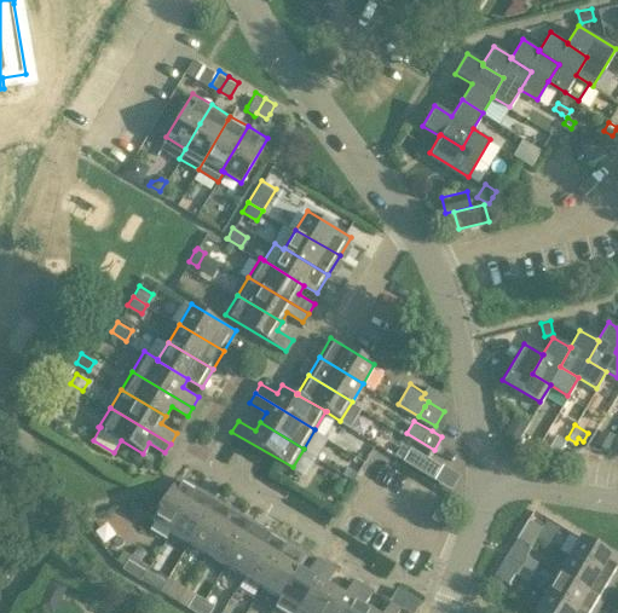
[(512,426),(503,438),(514,444),(521,432),(512,426)]
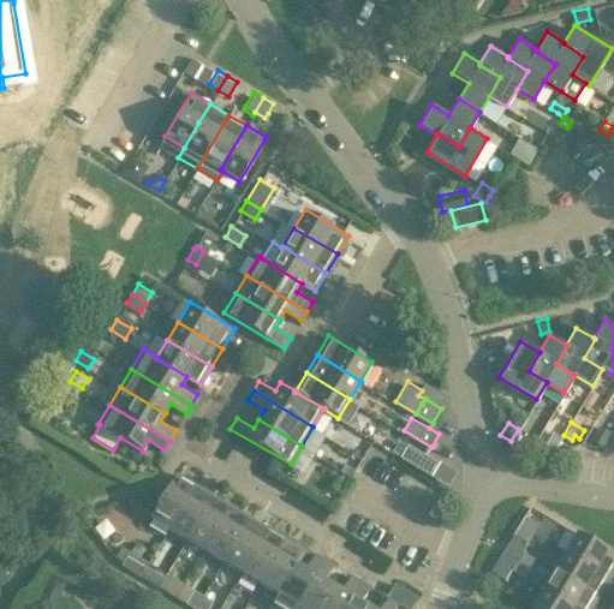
[(601,445),(609,431),(598,425),(590,437),(601,445)]
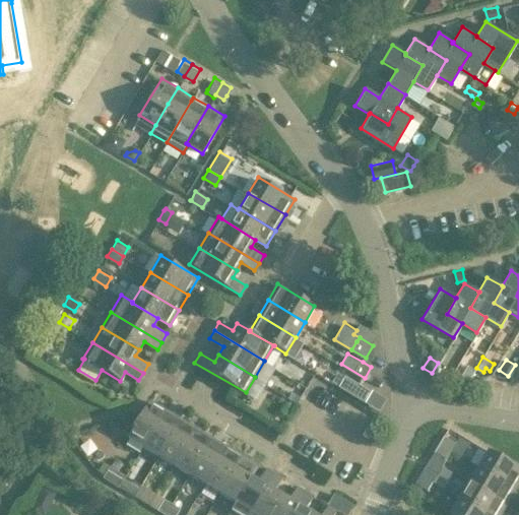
[(371,389),(362,383),(346,374),(340,385),(365,399),(371,389)]
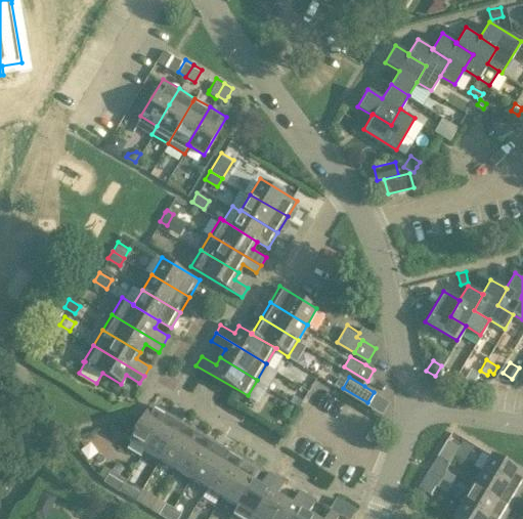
[(445,383),(438,379),(435,384),(442,388),(445,383)]
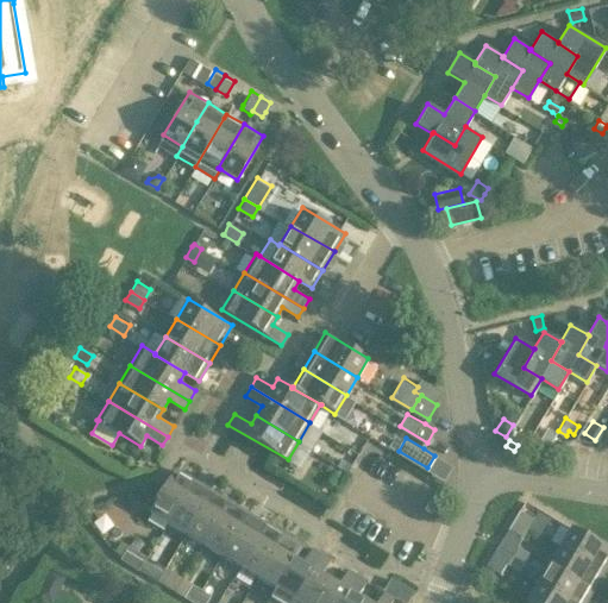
[(168,521),(193,478),(175,468),(167,479),(149,509),(168,521)]
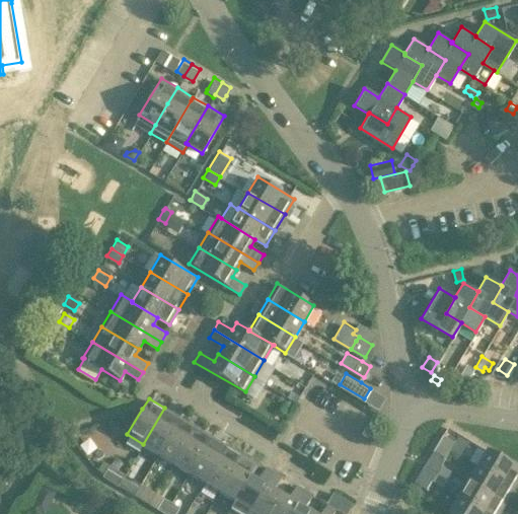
[(158,453),(180,417),(164,408),(143,444),(158,453)]
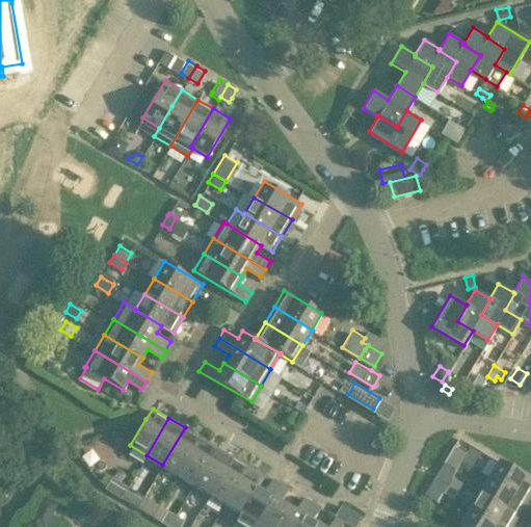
[(178,474),(201,437),(185,427),(162,465),(178,474)]
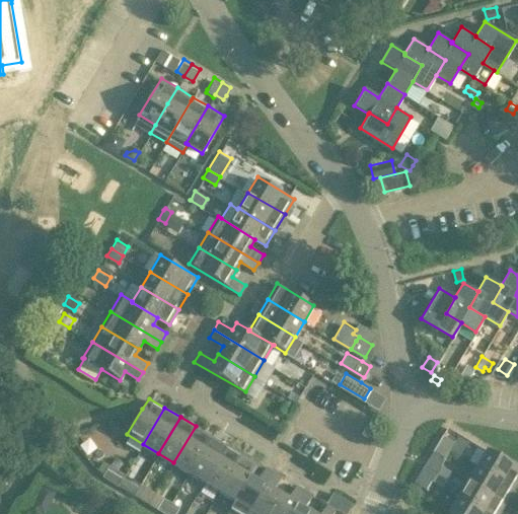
[(189,471),(211,435),(196,426),(173,462),(189,471)]
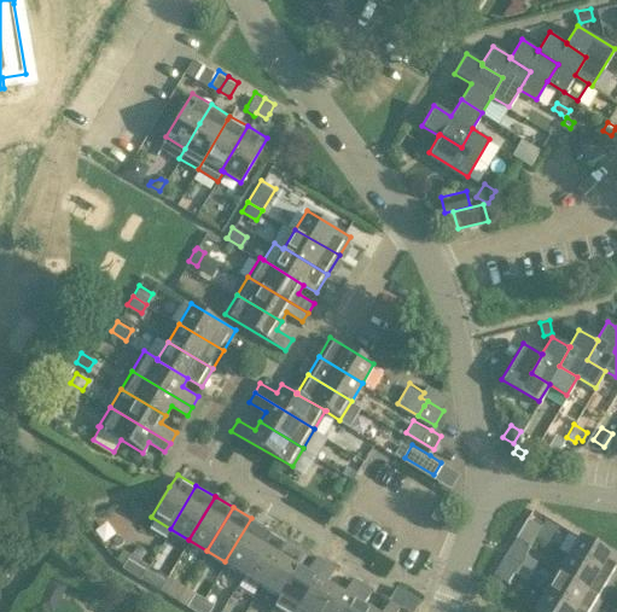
[(523,524),(537,534),(543,524),(529,516),(523,524)]
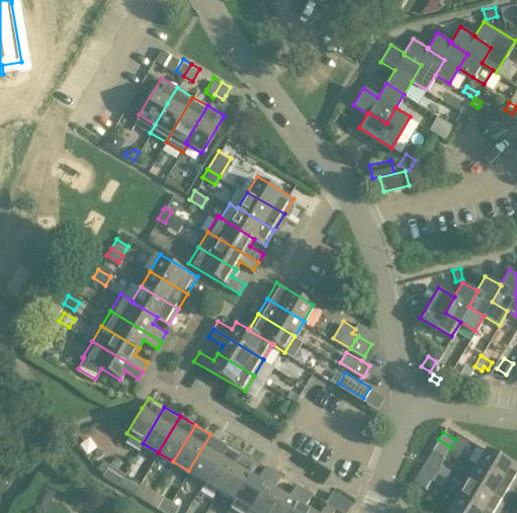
[(204,480),(226,443),(210,434),(188,471),(204,480)]
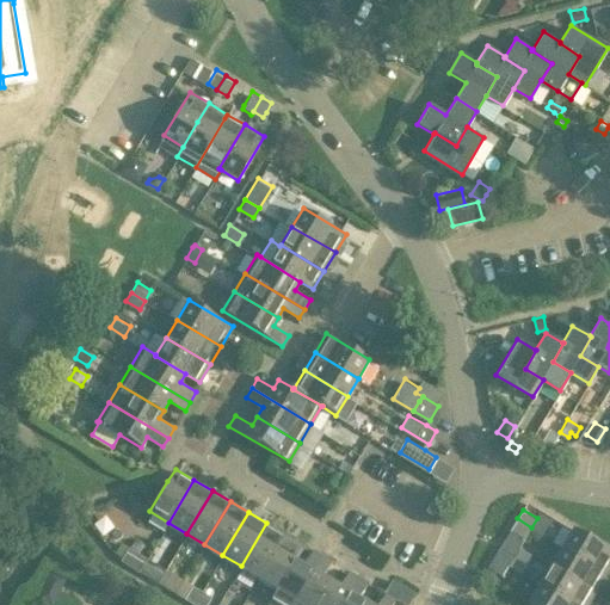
[(531,528),(517,518),(511,529),(525,537),(531,528)]
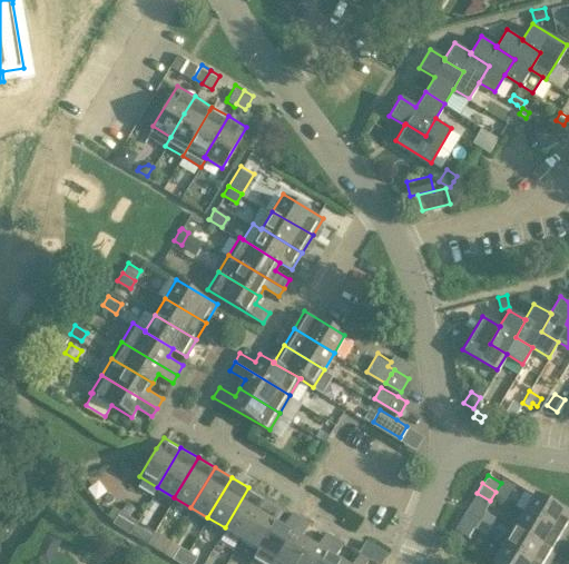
[(242,537),(265,497),(248,487),(225,527),(242,537)]
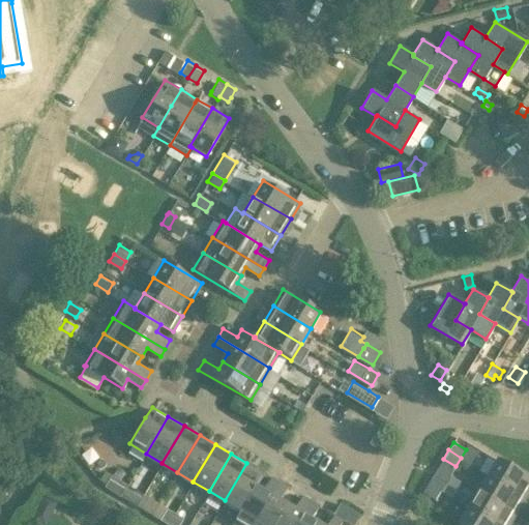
[(489,474),(525,496),(528,490),(528,475),(498,458),(489,474)]
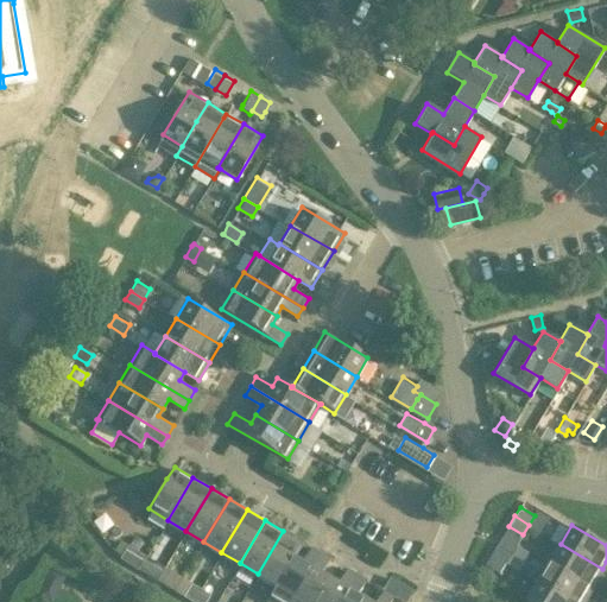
[(277,584),(293,556),(302,543),(283,531),(258,574),(277,584)]
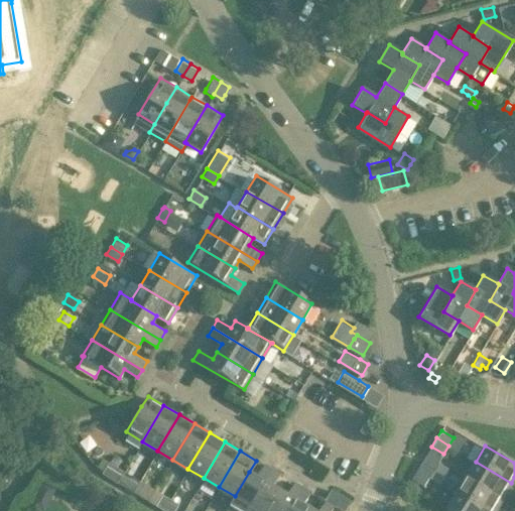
[(439,461),(427,454),(423,461),(434,468),(429,476),(439,482),(448,467),(439,461)]
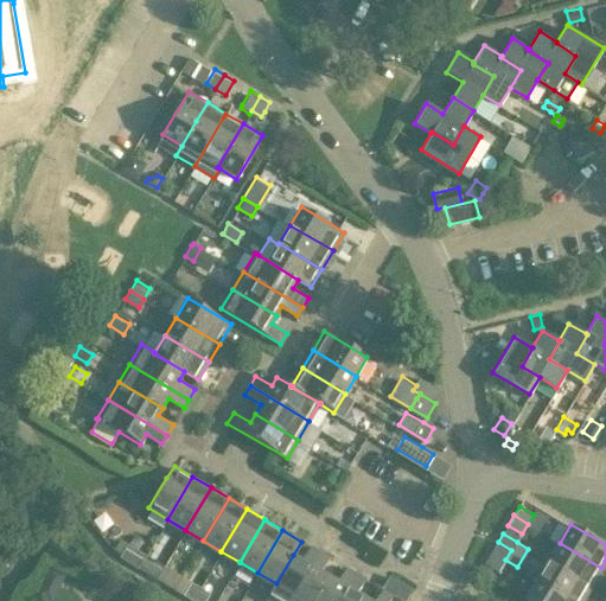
[(113,545),(117,548),(123,551),(121,555),(139,567),(148,552),(119,535),(113,545)]
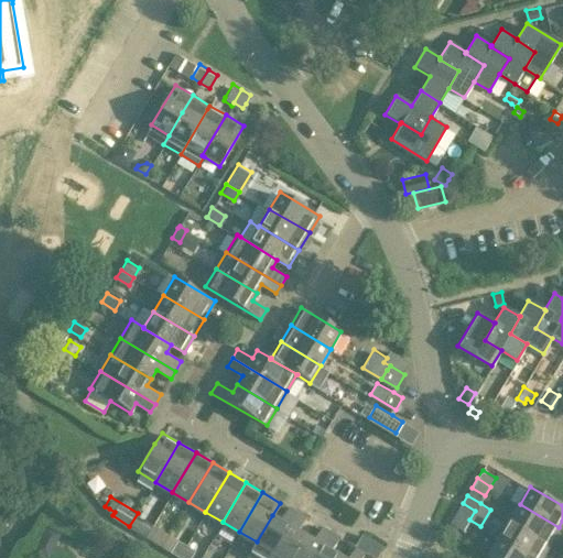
[(456,513),(469,521),(475,511),(463,503),(462,503),(456,513)]
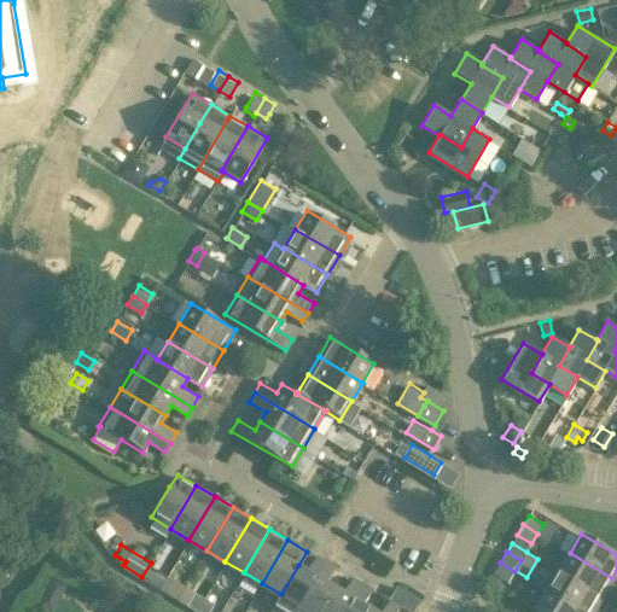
[(558,571),(601,598),(612,578),(570,553),(558,571)]
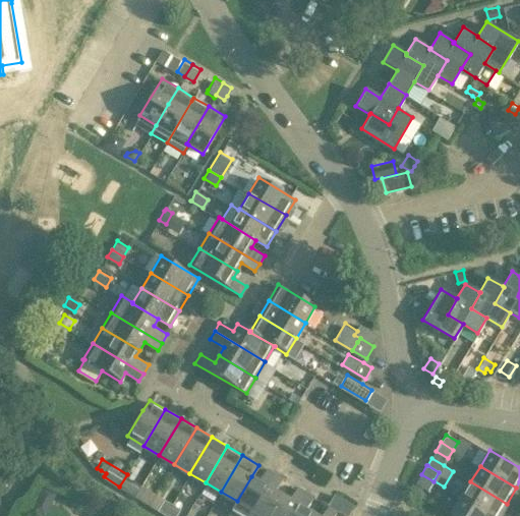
[(234,515),(248,515),(275,472),(268,468),(260,481),(251,476),(237,501),(230,513),(234,515)]
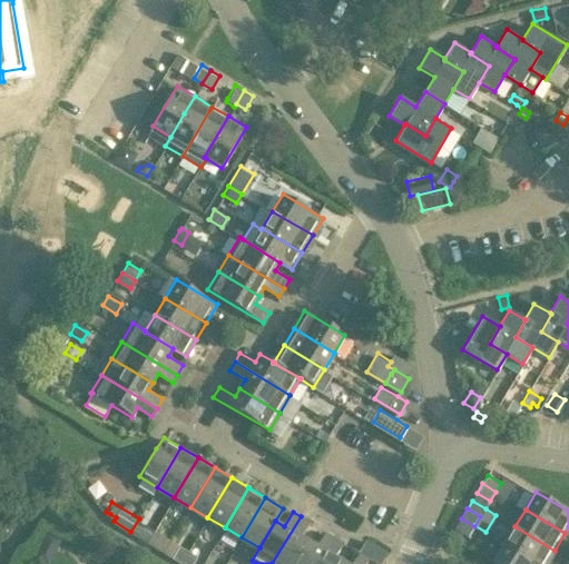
[(294,563),(308,541),(301,536),(310,522),(301,516),(272,563),(294,563)]
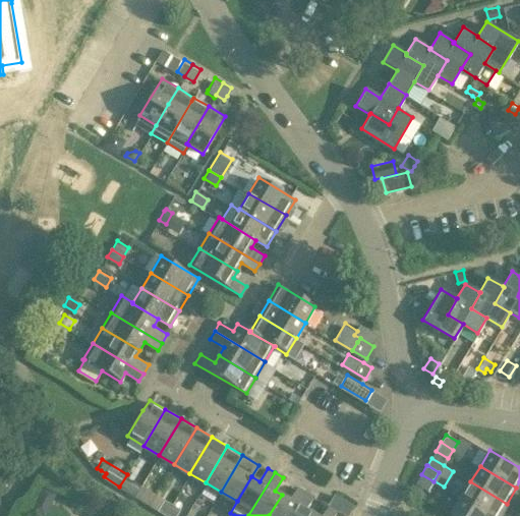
[(434,481),(421,474),(417,481),(428,490),(434,481)]
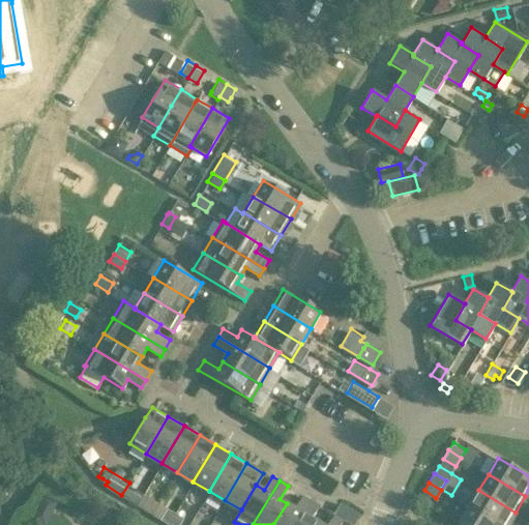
[(137,504),(144,492),(137,487),(128,499),(137,504)]
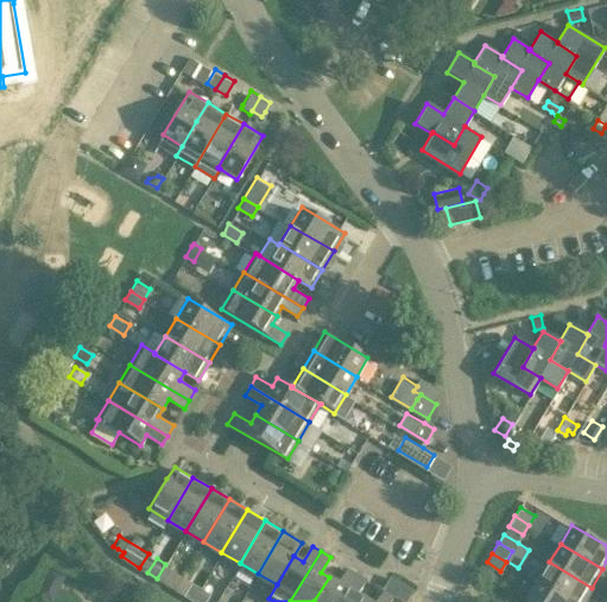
[(582,601),(592,588),(549,562),(538,581),(573,601),(582,601)]
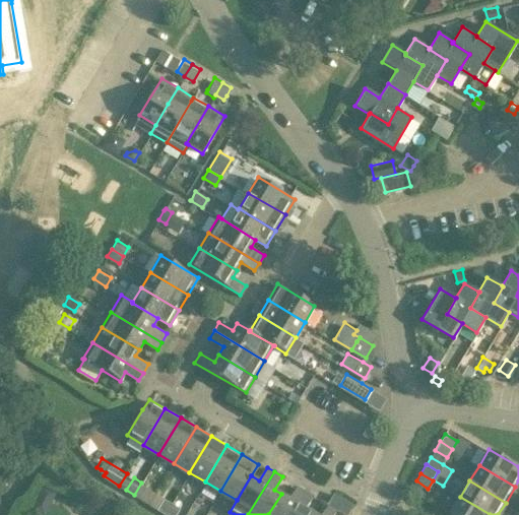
[(141,483),(134,495),(143,500),(150,488),(141,483)]
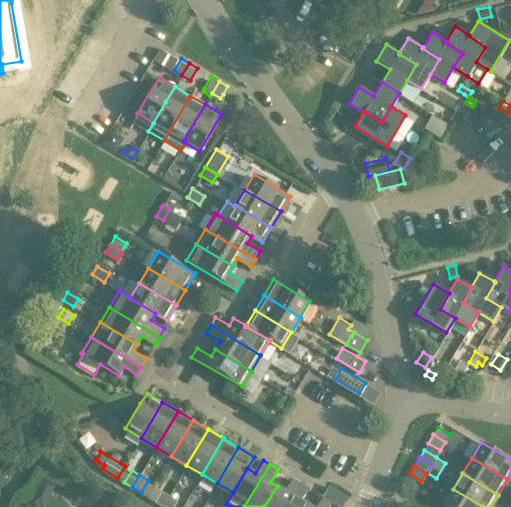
[(285,506),(301,482),(293,477),(285,490),(277,486),(264,506),(285,506)]
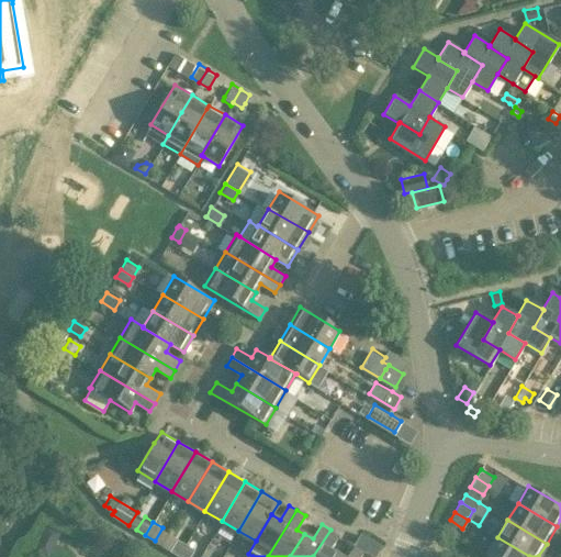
[(336,556),(338,554),(331,549),(339,535),(331,530),(313,556),(336,556)]
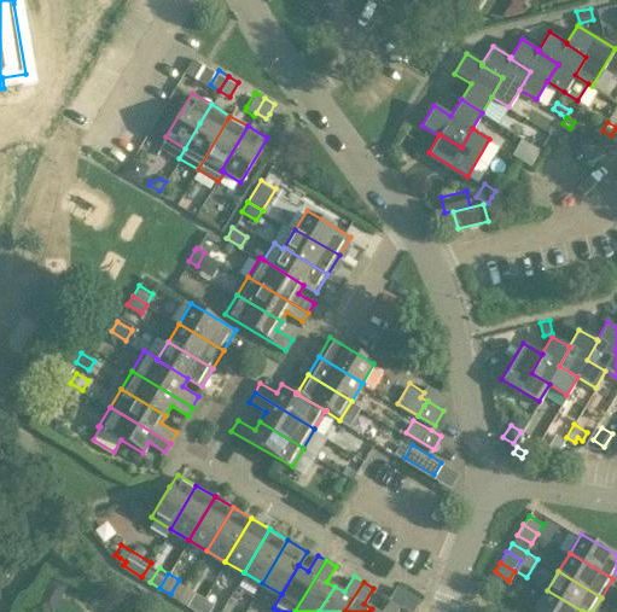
[(196,610),(205,595),(196,589),(187,604),(196,610)]
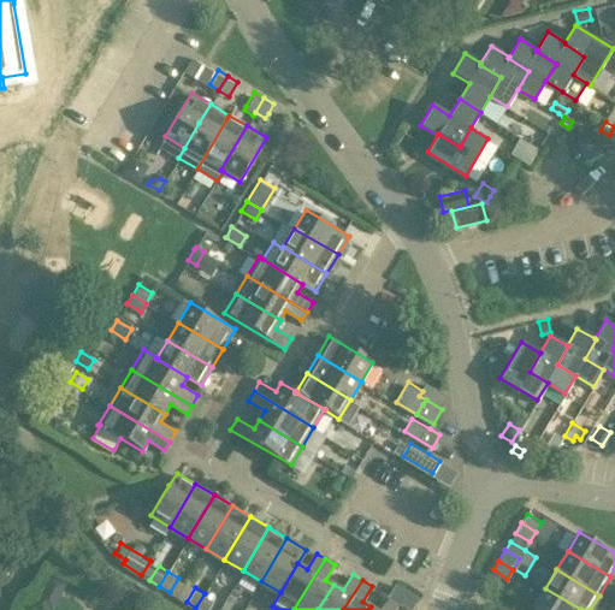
[(580,609),(545,588),(533,608),(538,609),(580,609)]
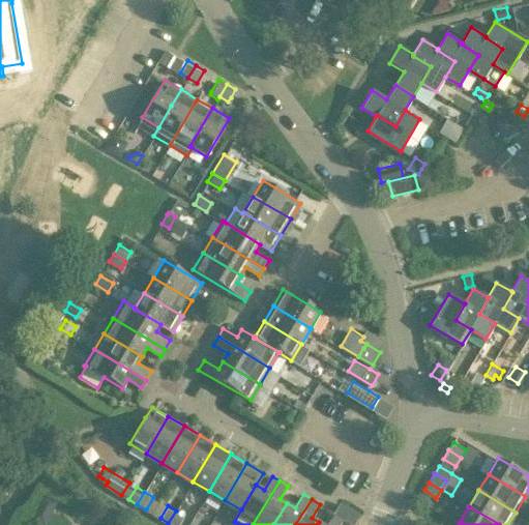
[(176,511),(168,523),(171,524),(178,524),(184,516),(176,511)]
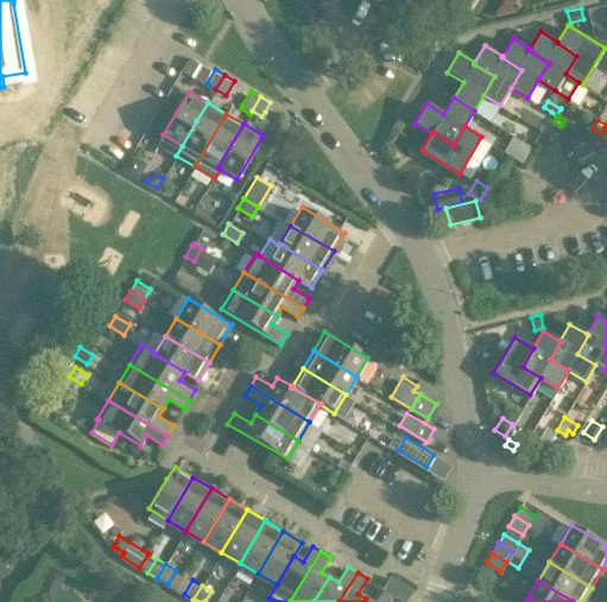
[(389,601),(393,595),(384,588),(374,601),(371,601),(366,599),(364,601),(389,601)]
